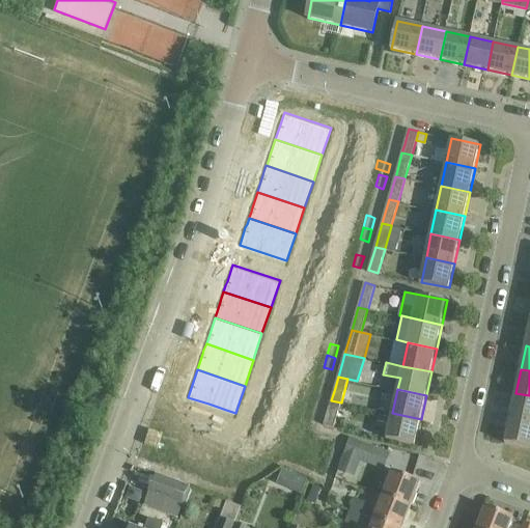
[(529,395),(515,393),(510,416),(529,420),(529,395)]
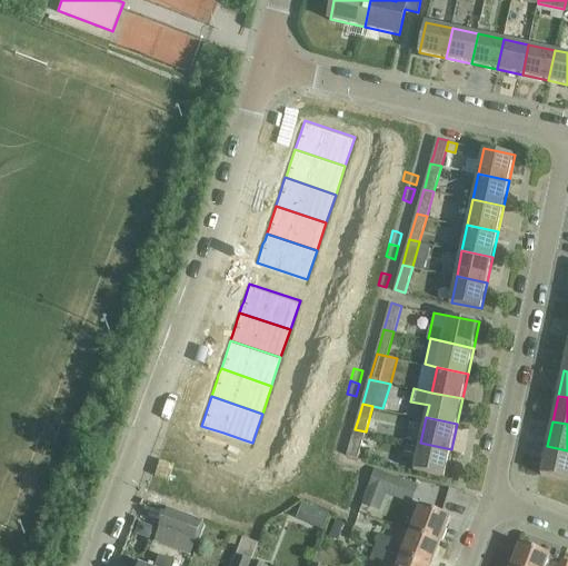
[(355,429),(348,454),(358,457),(366,432),(355,429)]
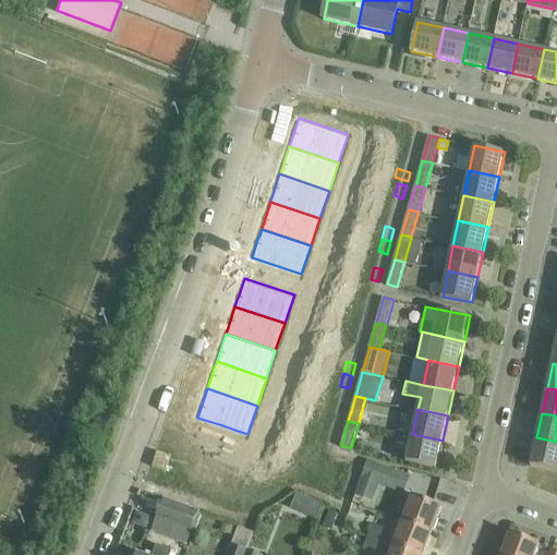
[(193,438),(189,449),(202,454),(209,429),(197,424),(193,438)]
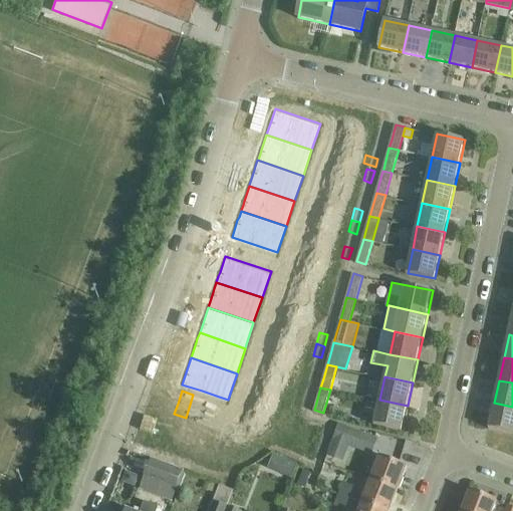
[(193,395),(186,418),(197,422),(205,399),(193,395)]
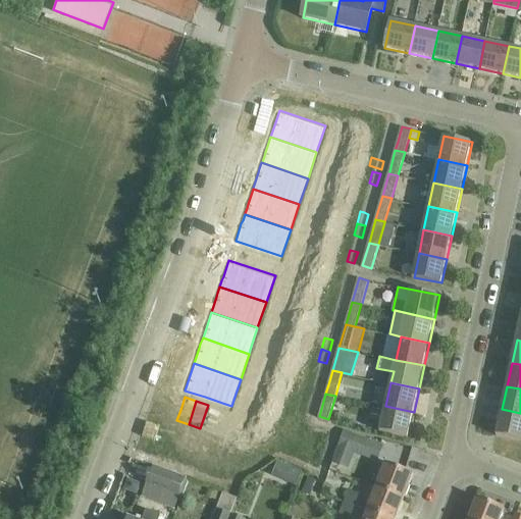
[(305,401),(301,414),(311,417),(314,404),(305,401)]
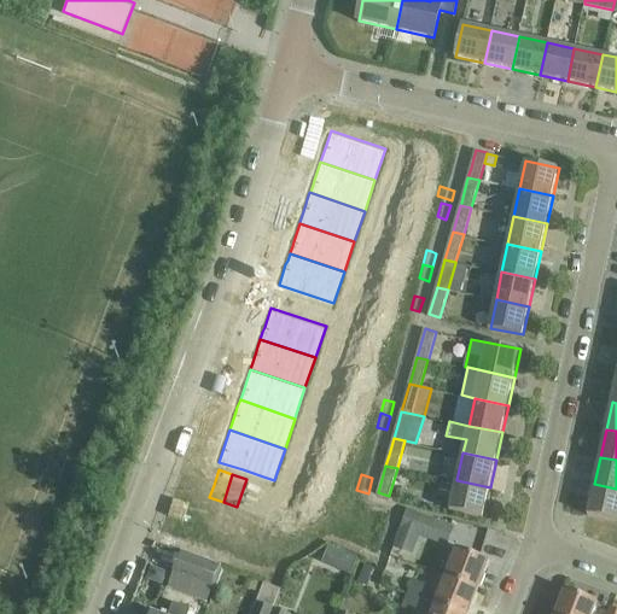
[(246,479),(237,507),(250,512),(260,484),(246,479)]
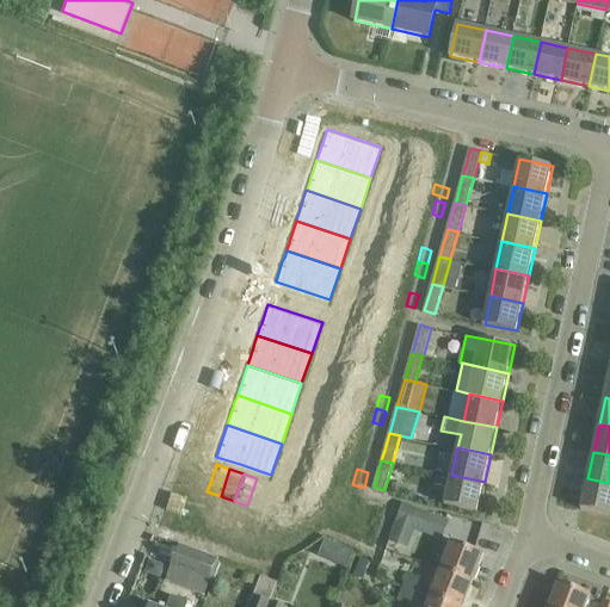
[(485,482),(451,475),(445,503),(479,511),(485,482)]
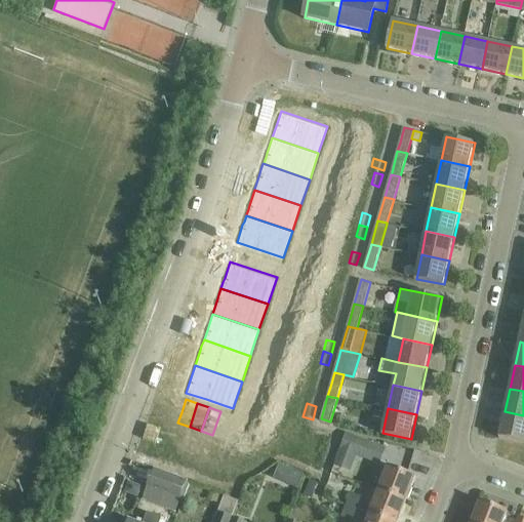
[(220,411),(212,435),(224,438),(232,415),(220,411)]
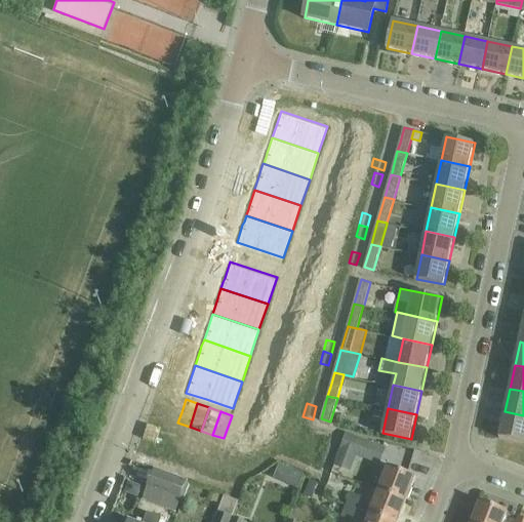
[(523,415),(505,411),(499,436),(523,441),(523,415)]
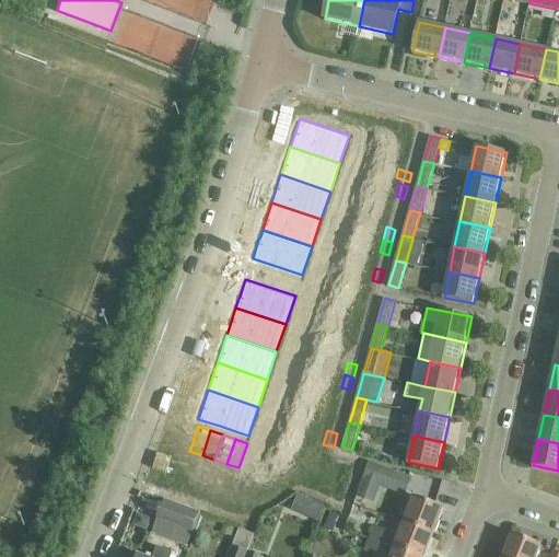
[(352,457),(344,483),(356,487),(364,462),(352,457)]
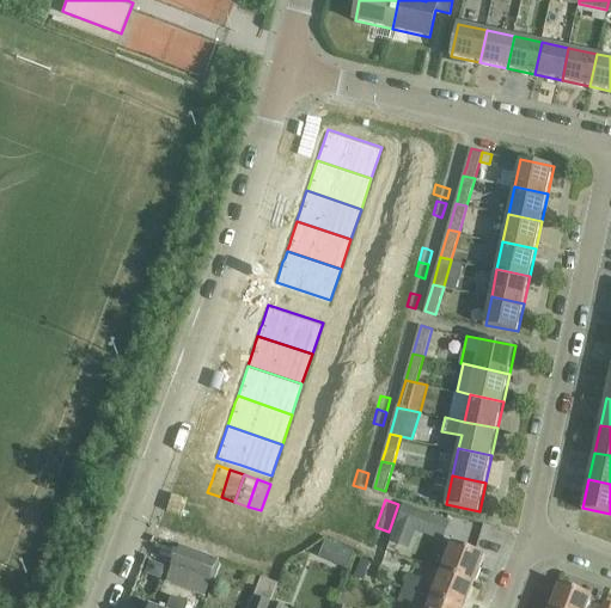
[(398,521),(391,540),(409,546),(416,528),(443,539),(444,536),(450,520),(437,515),(423,510),(405,503),(398,520),(398,521)]
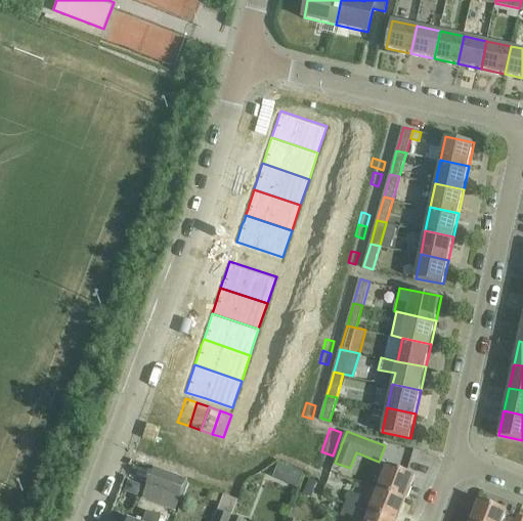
[(389,465),(380,488),(406,498),(416,475),(389,465)]
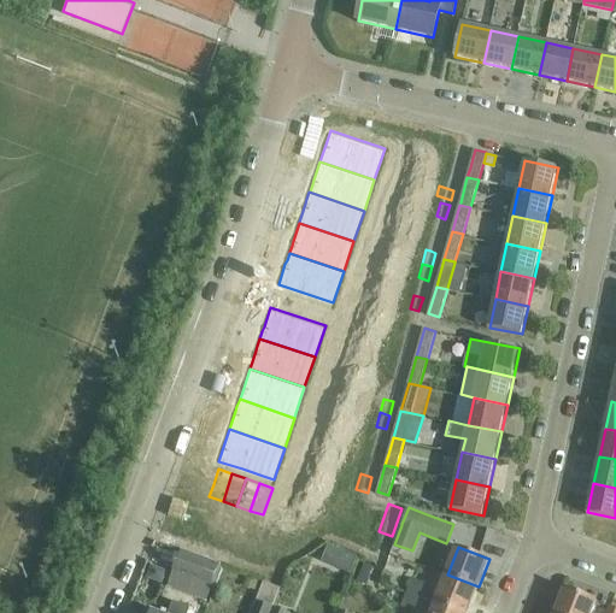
[(176,575),(195,582),(210,588),(215,576),(220,563),(205,558),(186,550),(181,563),(176,575)]
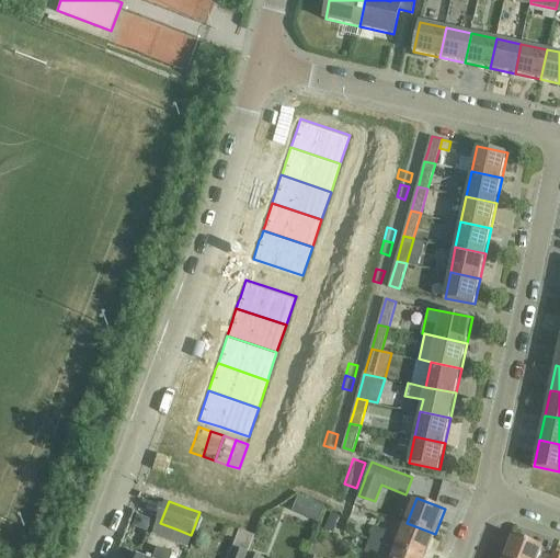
[(312,501),(306,515),(319,520),(326,507),(312,501)]
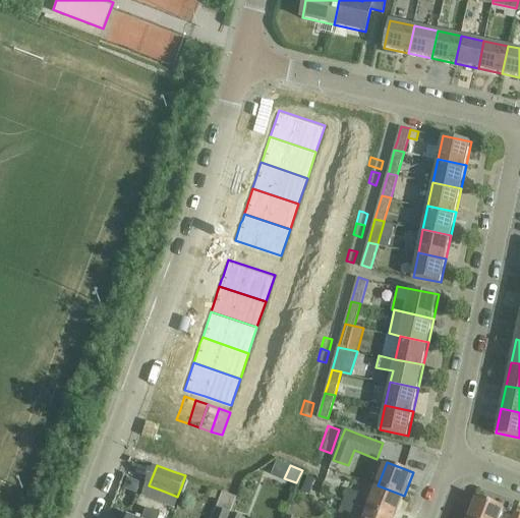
[(307,475),(302,490),(310,493),(313,485),(312,484),(315,477),(307,475)]
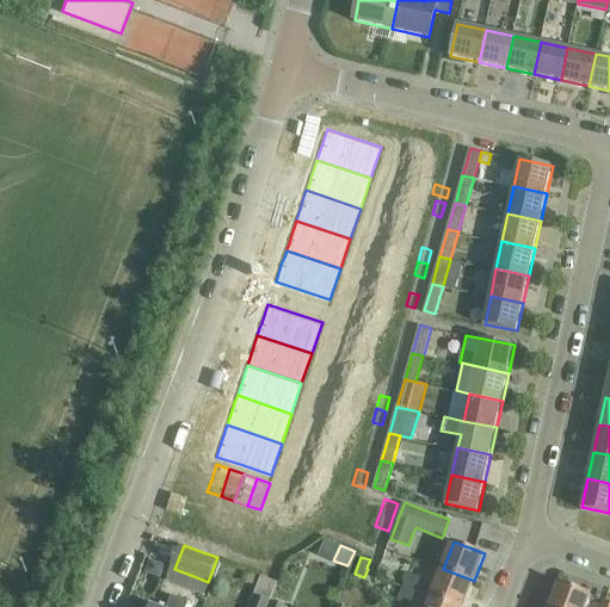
[(152,561),(148,573),(160,576),(164,564),(152,561)]
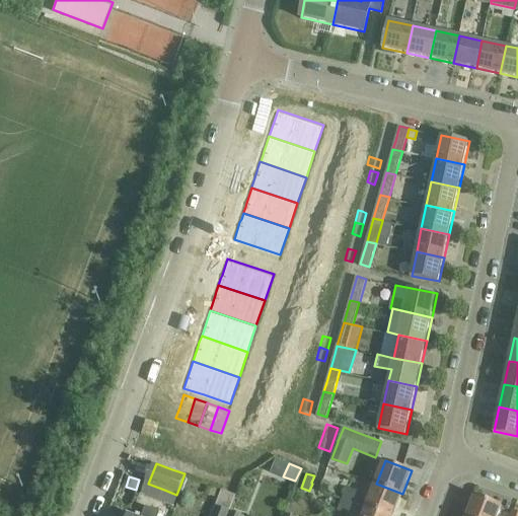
[(347,483),(342,497),(363,506),(365,503),(356,500),(360,488),(347,483)]
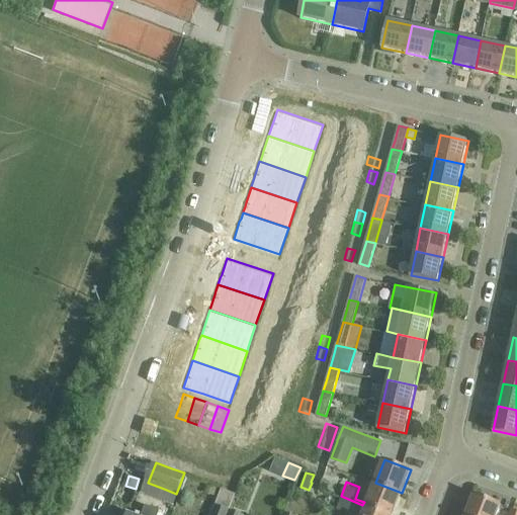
[(393,514),(402,493),(375,483),(366,506),(389,514),(393,514)]
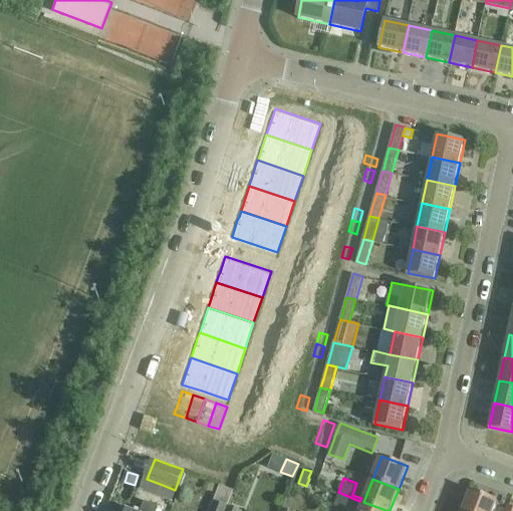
[(116,482),(111,497),(133,505),(139,490),(116,482)]
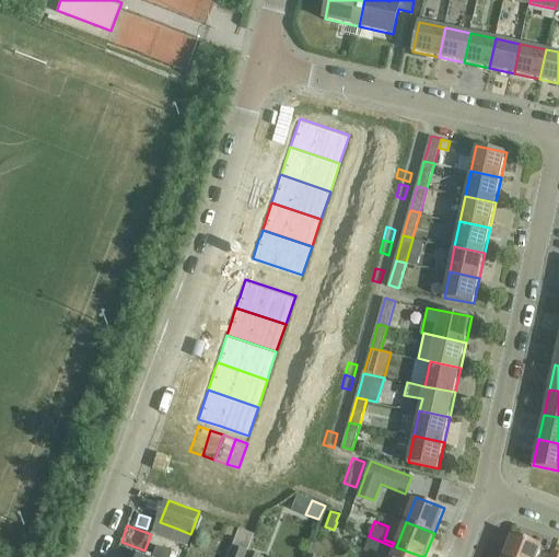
[(245,556),(248,550),(255,532),(242,528),(230,556),(245,556)]
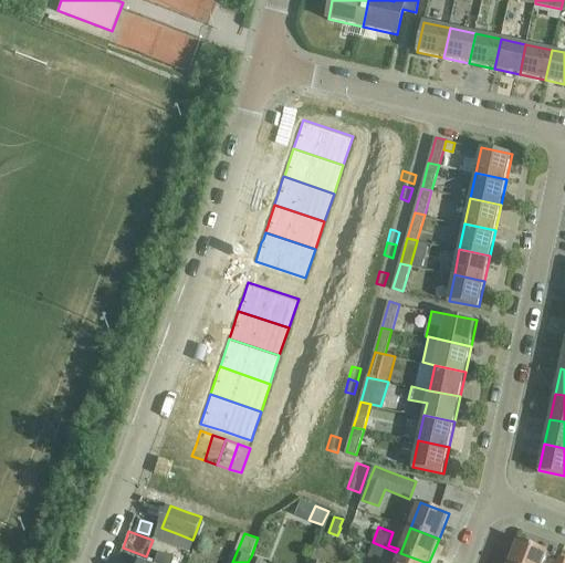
[(519,540),(510,562),(543,562),(547,551),(519,540)]
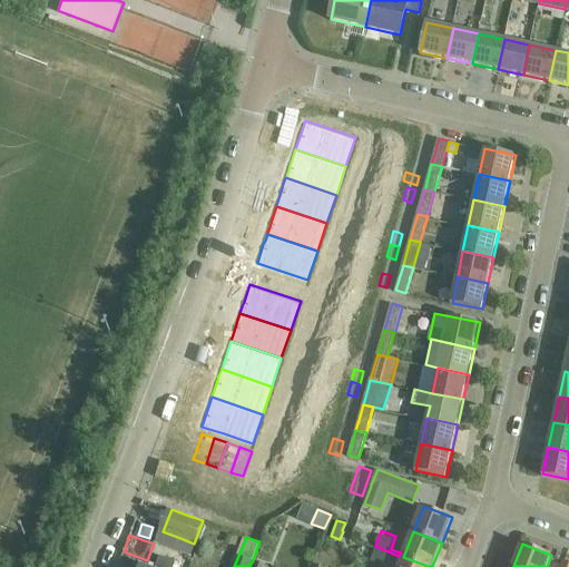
[(394,566),(399,556),(375,546),(370,560),(383,565),(389,566),(394,566)]
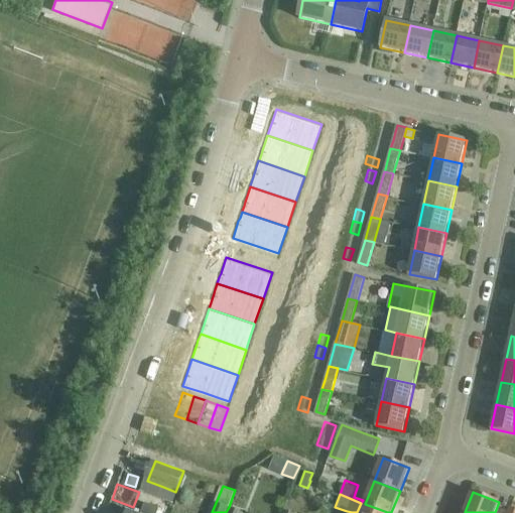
[(140,512),(130,512),(128,512),(127,512),(157,512),(160,508),(145,502),(140,512)]
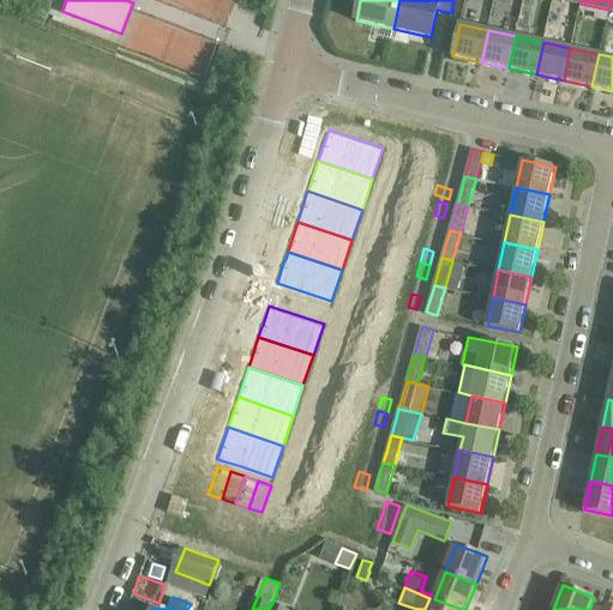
[(412,609),(461,609),(434,599),(430,598),(425,609),(419,609),(413,608),(412,609)]
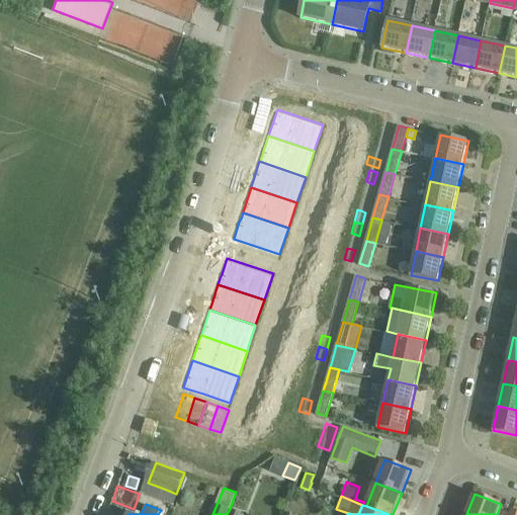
[(516,508),(511,506),(507,514),(516,514),(516,508)]
